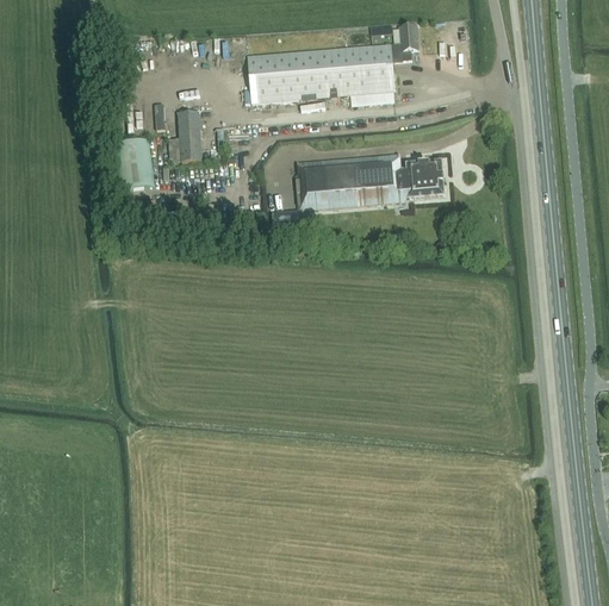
[(372,39),(384,38),(384,25),(371,25),(372,39)]
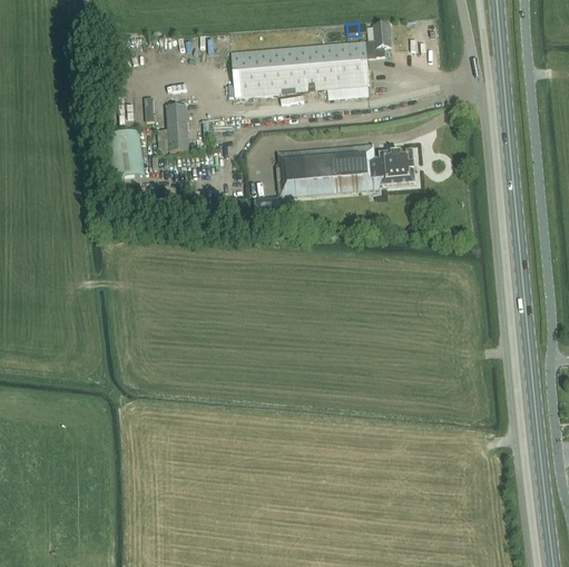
[(363,41),(365,58),(384,57),(383,47),(390,47),(389,25),(372,26),(373,40),(364,41),(363,41)]
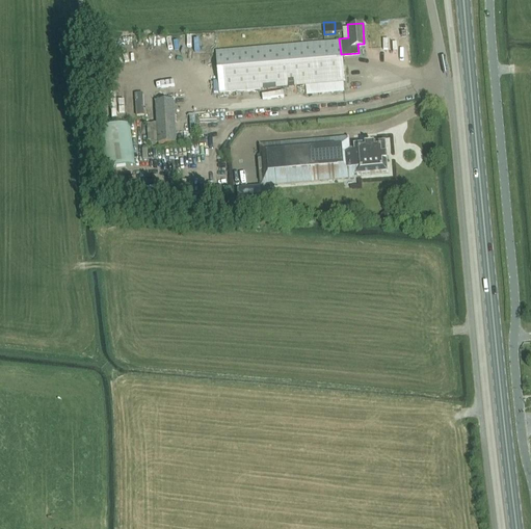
[(343,90),(342,80),(343,80),(341,55),(341,54),(339,38),(215,49),(218,90),(304,83),(306,94),(343,90)]
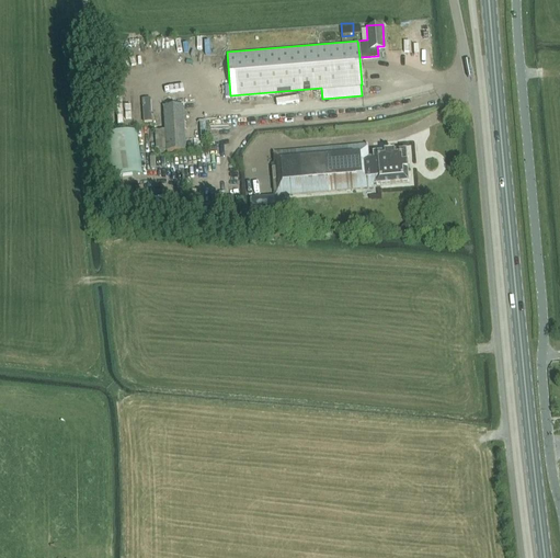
[(166,149),(184,148),(182,103),(163,104),(166,149)]
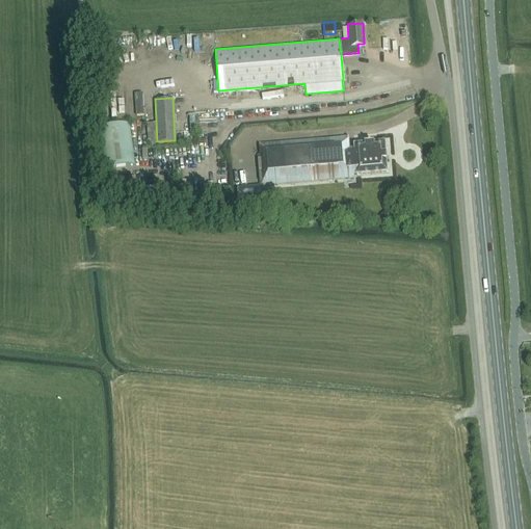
[(134,163),(129,121),(98,125),(103,166),(134,163)]
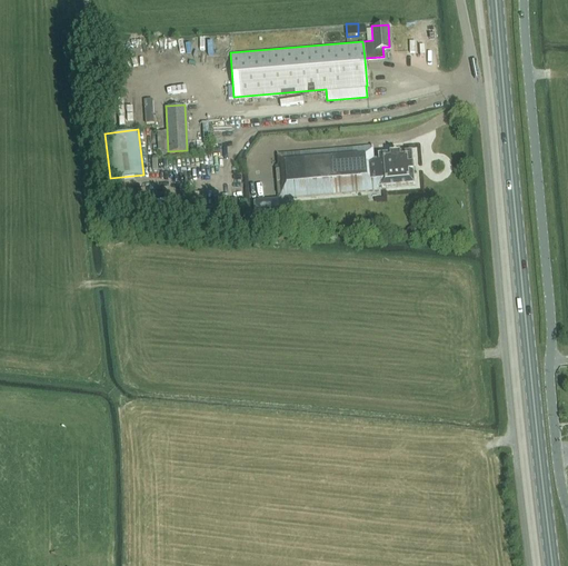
[(275,164),(278,197),(377,188),(377,185),(381,185),(381,186),(414,182),(411,150),(378,154),(379,157),(372,158),(371,144),(277,152),(278,164),(275,164)]
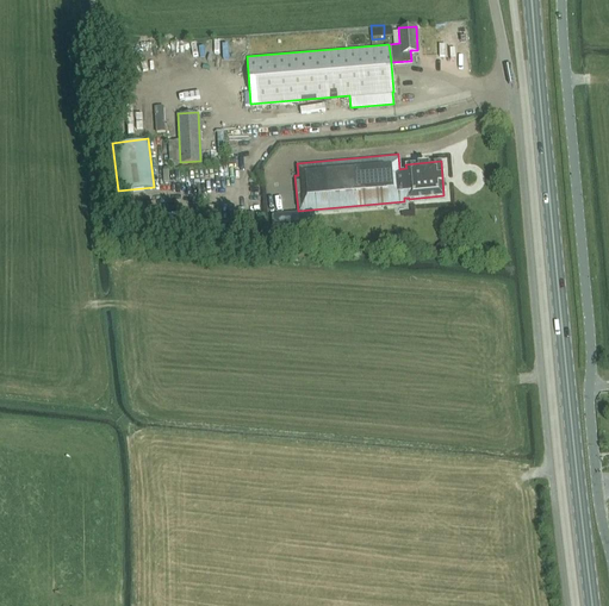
[(274,239),(304,237),(302,211),(272,213),(273,229),(271,229),(271,232),(273,232),(274,239)]
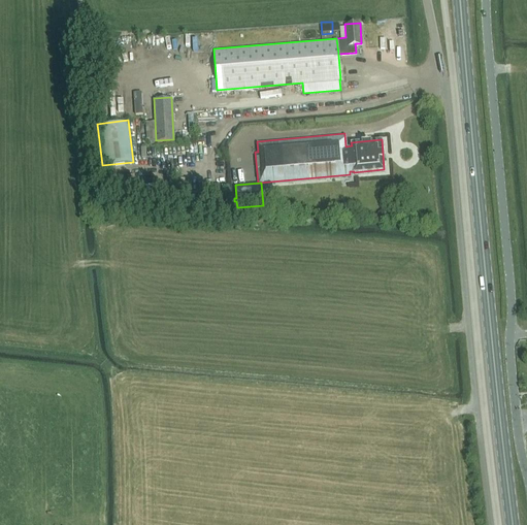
All buildings are outlined.
